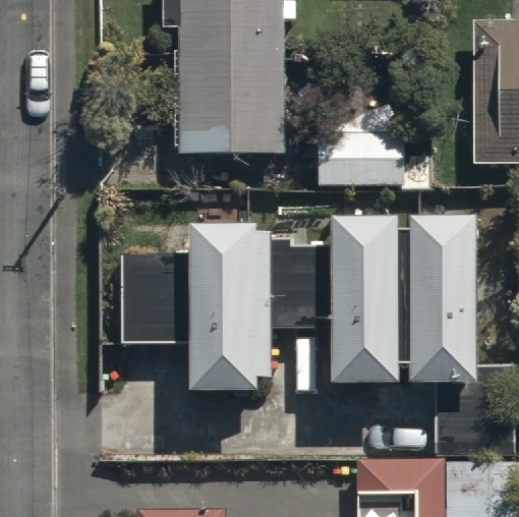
[(162,0),(163,26),(179,26),(177,157),(282,159),(285,19),(296,19),(296,0),(283,0),(162,0)]
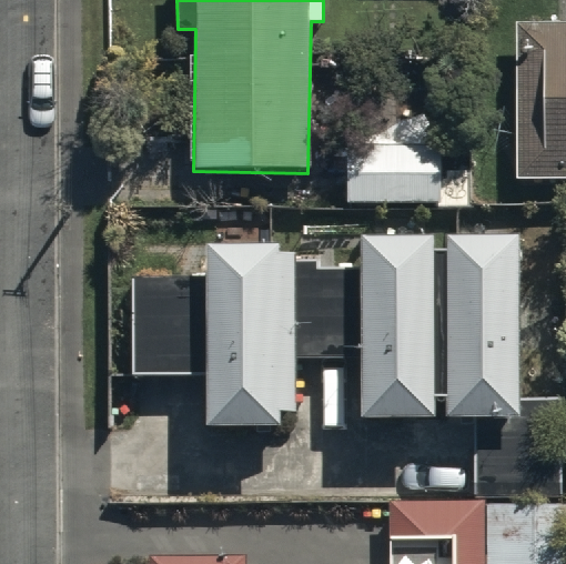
[(565,20),(522,20),(519,179),(565,179),(565,20)]
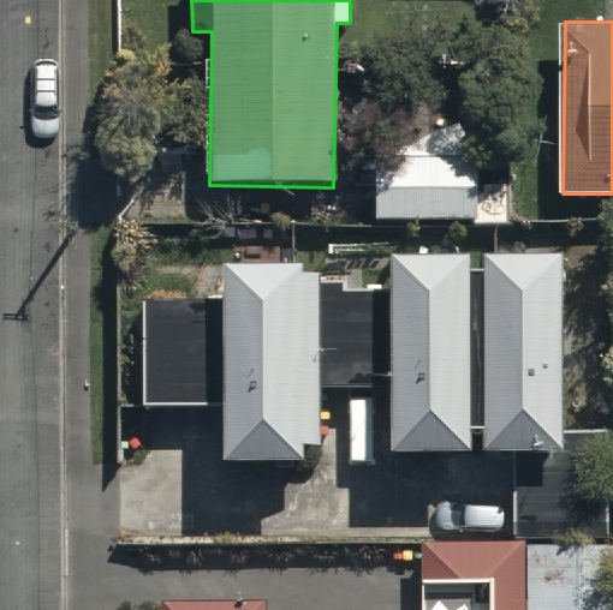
[(376,161),(376,222),(478,221),(478,229),(510,228),(509,189),(482,189),(482,160),(376,161)]
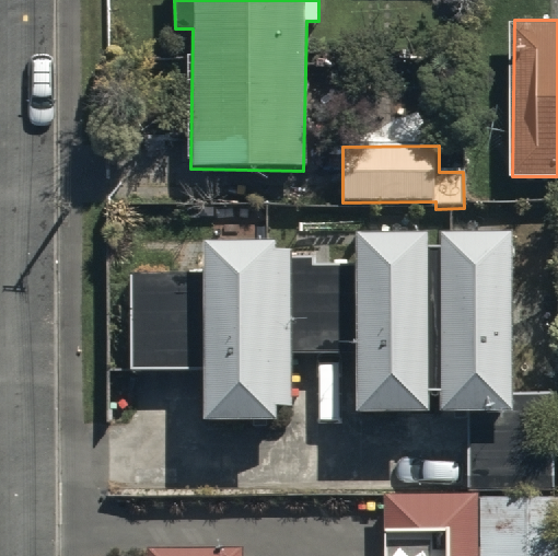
[(316,262),(316,257),(290,257),(290,240),(204,240),(204,278),(134,278),(134,369),(201,369),(201,418),(275,418),(274,405),(292,405),(293,360),(293,352),(357,354),(357,409),(429,409),(429,390),(440,391),(440,409),(469,409),(469,491),(557,491),(557,395),(510,395),(510,230),(442,230),(442,243),(429,243),(429,233),(355,233),(355,262),(316,262)]
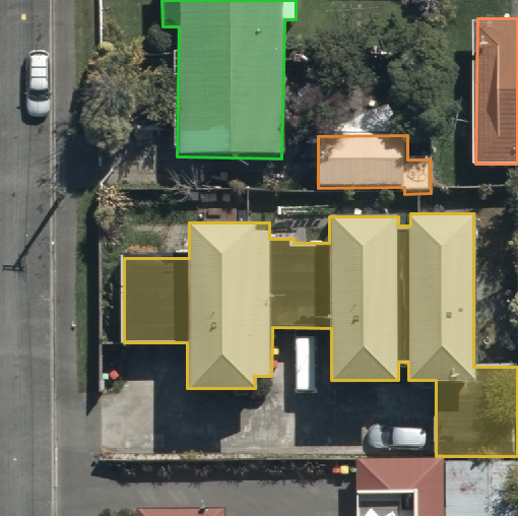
[(443,515),(443,458),(353,459),(353,515),(225,515),(225,508),(133,509),(133,515),(443,515)]
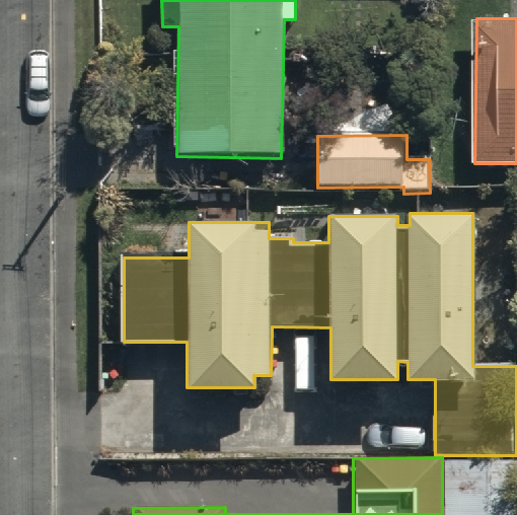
[(516,458),(443,461),(444,514),(516,514),(516,458)]
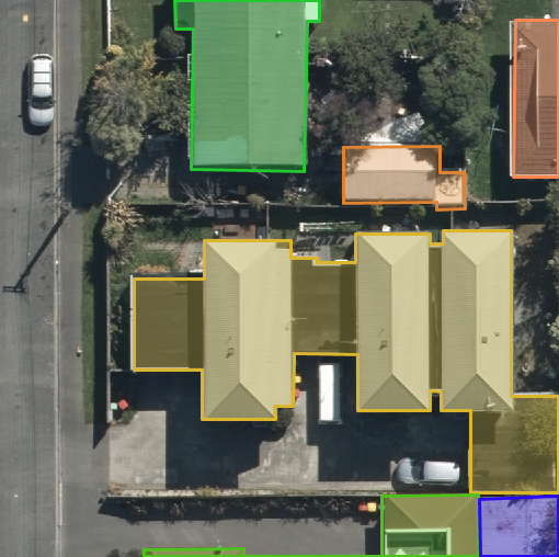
All buildings are outlined.
